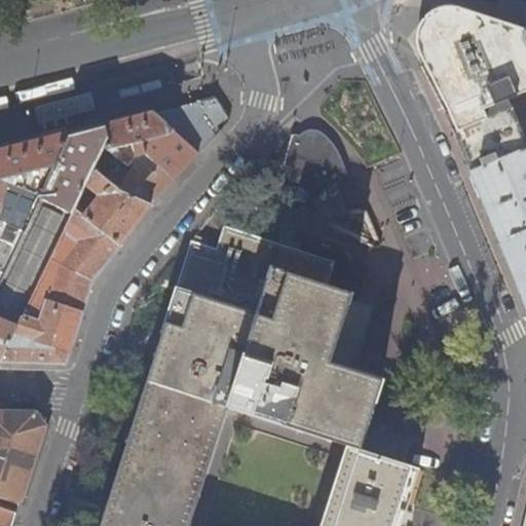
[(452,7),(440,9),(417,44),(433,32),(438,23),(442,23),(444,20),(452,7)]
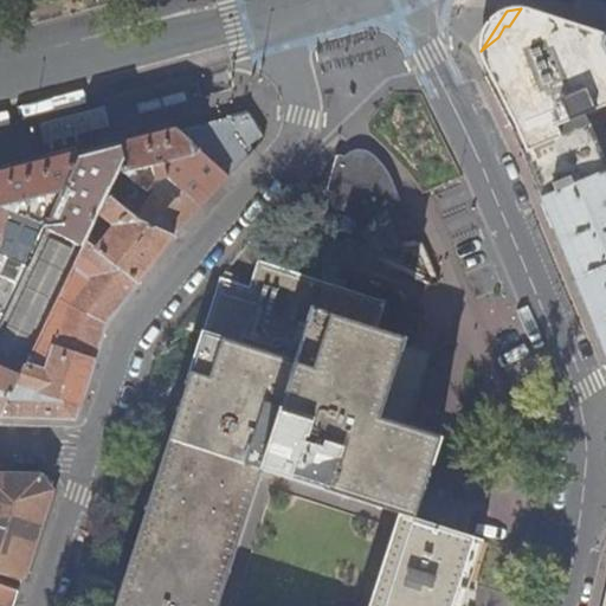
[(529,10),(521,8),(511,23),(536,77),(578,58),(604,45),(605,38),(605,30),(560,14),(545,10),(543,13),(529,10)]
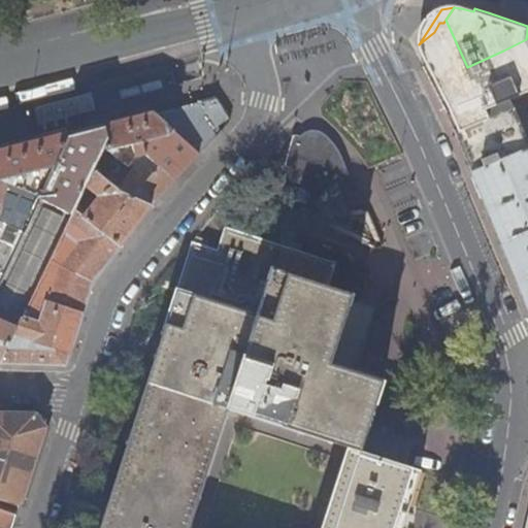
[(419,44),(447,111),(480,94),(446,20),(443,23),(439,23),(434,32),(419,44)]
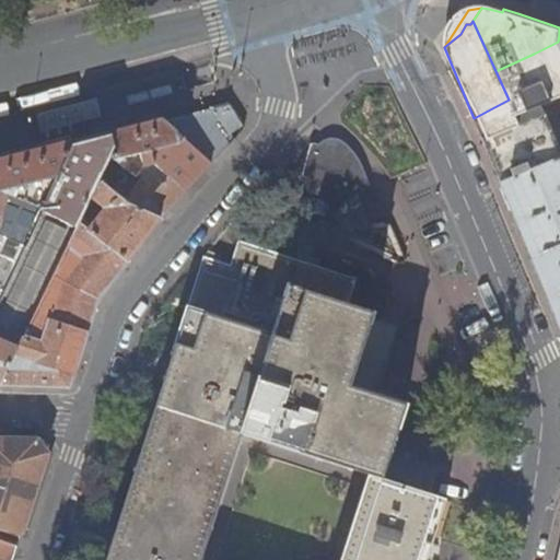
[(559,139),(546,106),(559,100),(559,45),(558,42),(534,54),(496,71),(509,100),(473,117),(474,118),(488,153),(501,184),(505,182),(559,159),(559,139)]
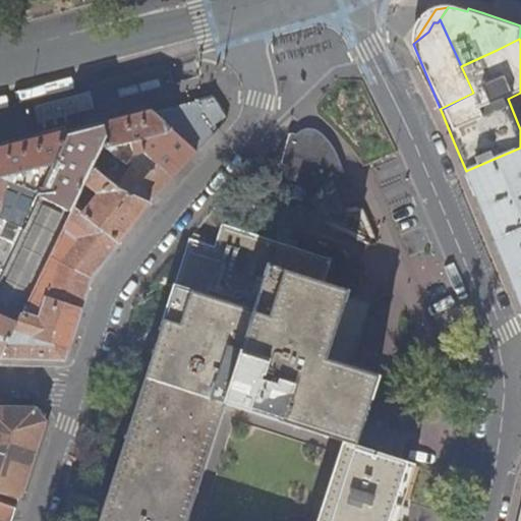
[(214,98),(155,113),(197,152),(226,120),(226,119),(214,98)]
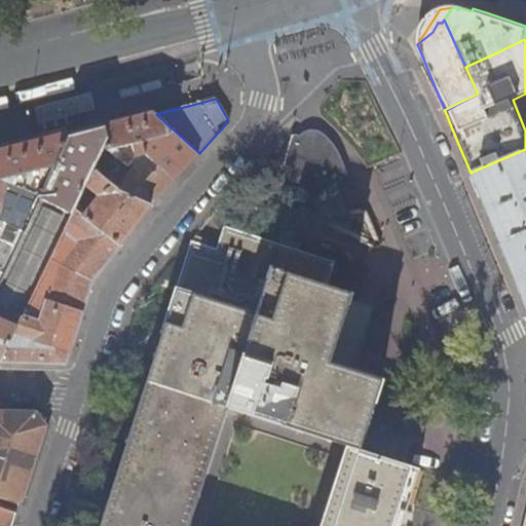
[(108,126),(111,137),(105,148),(133,171),(121,189),(120,191),(152,204),(199,153),(156,114),(108,126)]
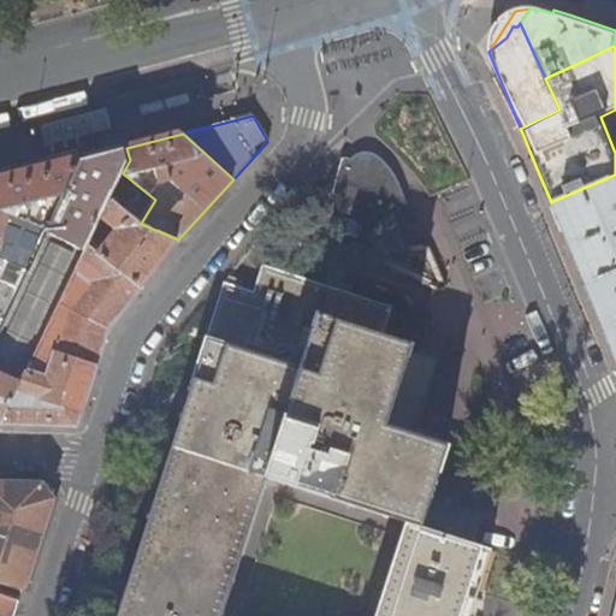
[(0,422),(3,424),(89,244),(101,218),(111,199),(123,173),(130,160),(126,148),(82,160),(0,337),(0,422)]
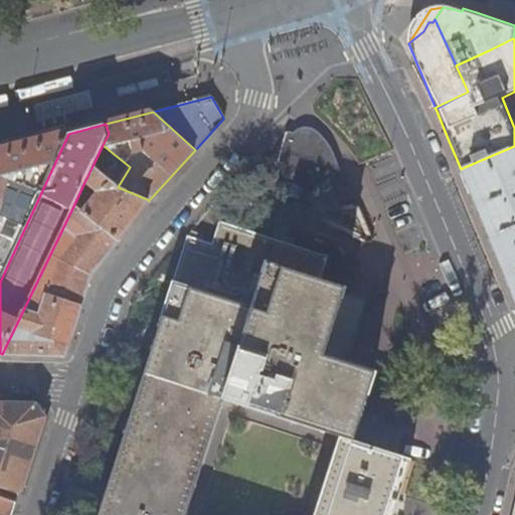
[(311,124),(279,151),(311,189),(343,162),(311,124)]
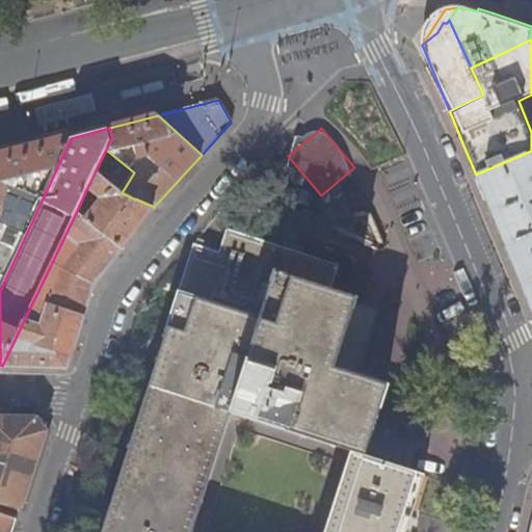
[(0,291),(71,138),(28,149),(0,156),(0,291)]
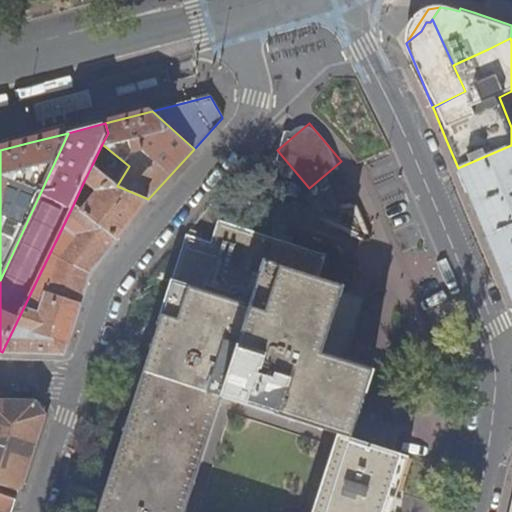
[(92,165),(118,184),(129,166),(102,144),(92,165)]
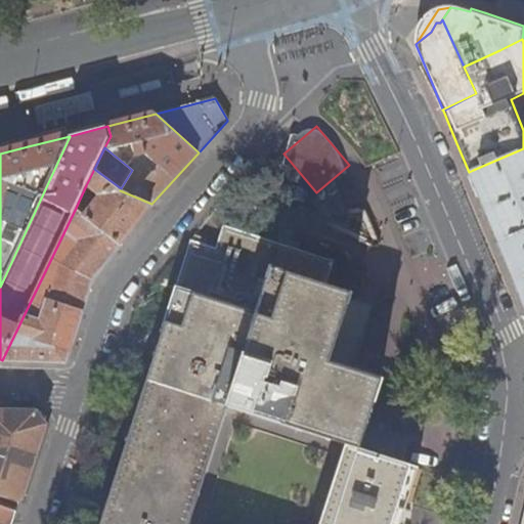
[(523,148),(473,170),(469,172),(483,207),(498,241),(523,229),(523,148)]
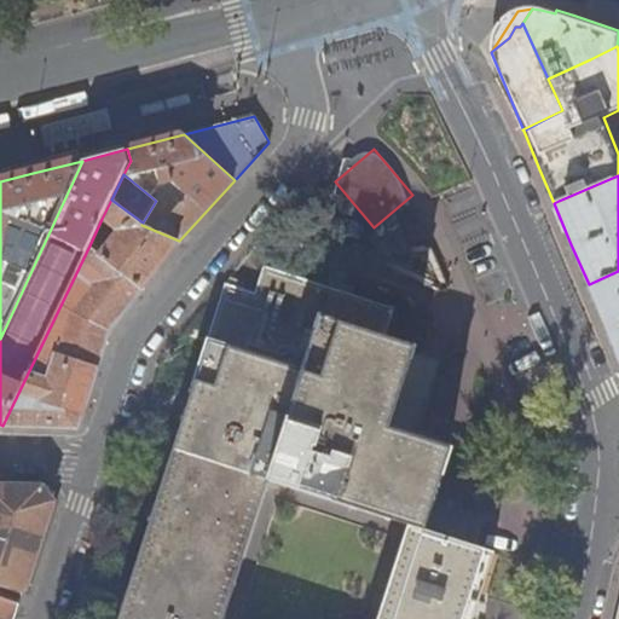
[(116,231),(99,253),(142,289),(179,241),(142,225),(143,223),(111,200),(102,219),(116,231)]
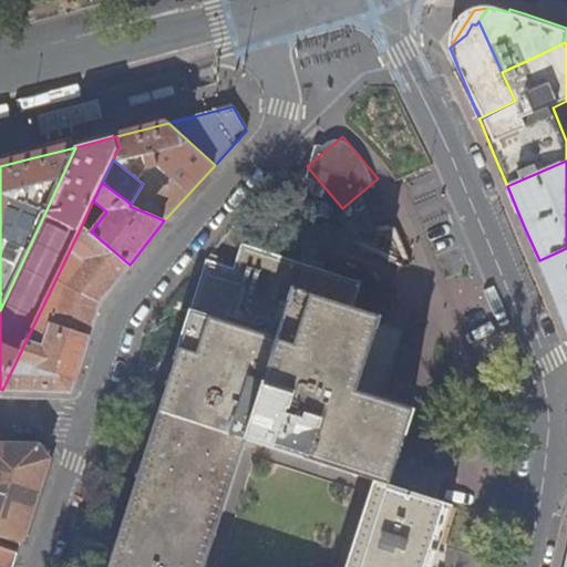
[(106,212),(93,200),(82,225),(91,232),(106,212)]
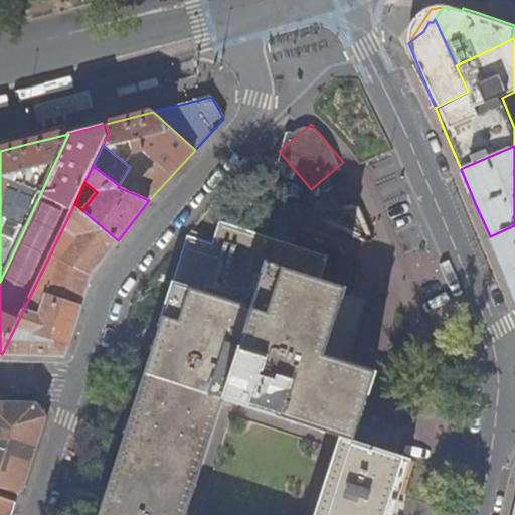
[(90,278),(118,240),(82,210),(74,204),(2,354),(64,356),(90,278)]
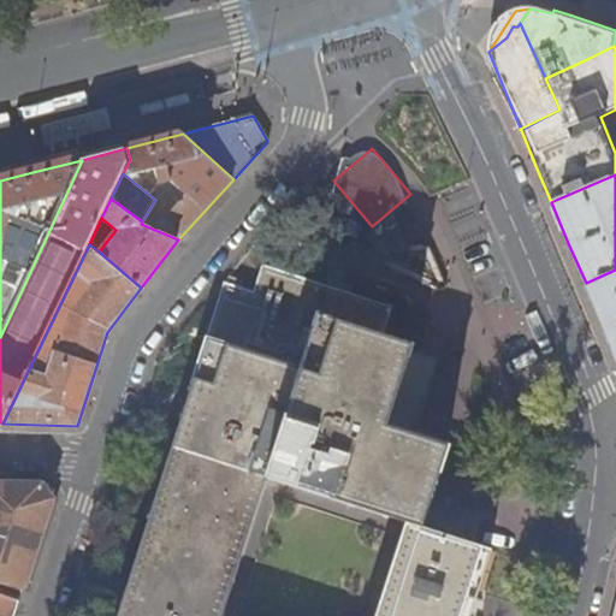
[(224,285),(117,615),(224,615),(270,478),(361,507),(406,522),(421,527),(448,446),(432,440),(436,433),(425,431),(414,427),(412,434),(386,426),(413,345),(391,338),(398,317),(391,315),(395,307),(264,266),(254,294),(236,288),(238,283),(229,279),(227,285),(224,285)]
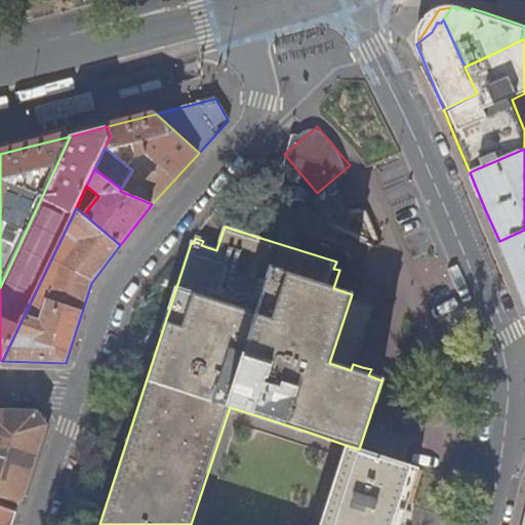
[(524,230),(499,241),(513,273),(524,303),(524,230)]
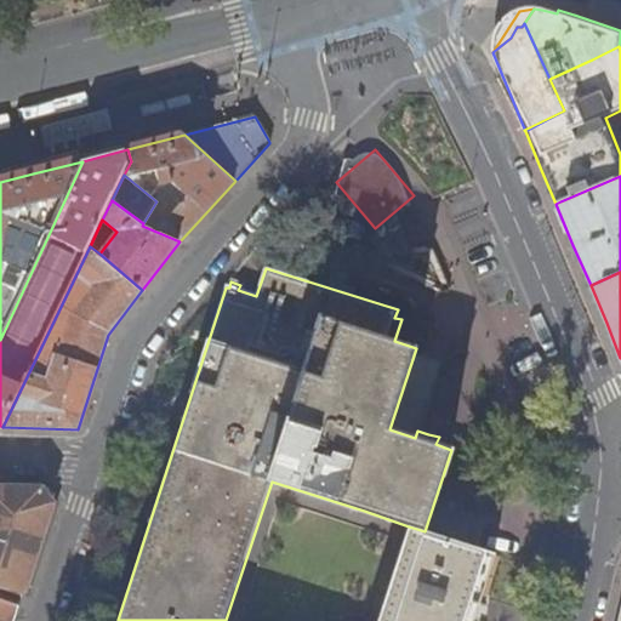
[(379,620),(409,527),(364,511),(272,482),(226,620),(379,620)]
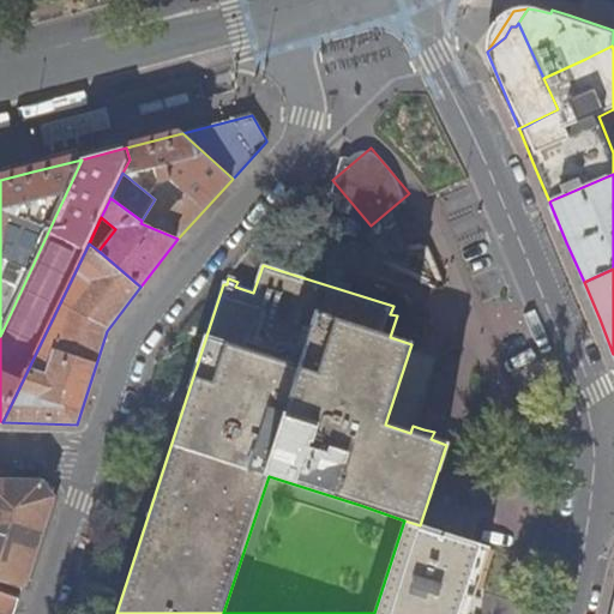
[(0,581),(25,588),(55,497),(44,482),(0,481),(0,581)]
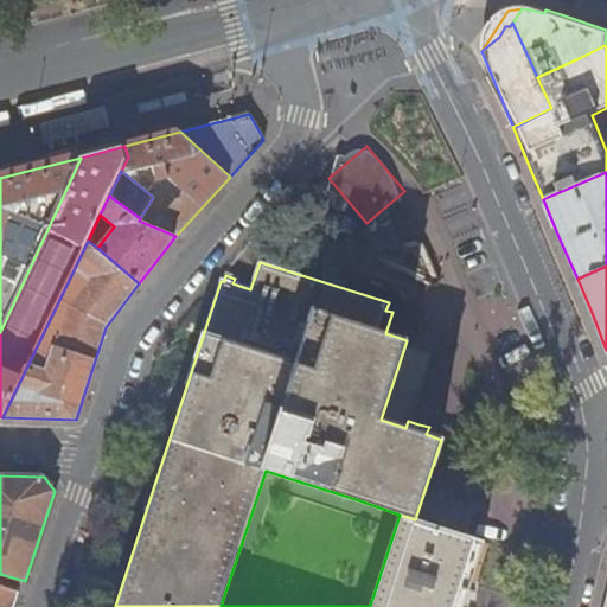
[(453,606),(477,540),(415,519),(400,515),(370,606),(453,606)]
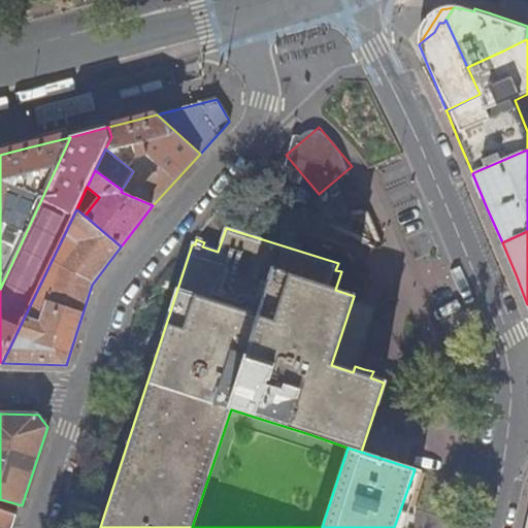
[(0,527),(14,527),(22,505),(0,499),(0,527)]
